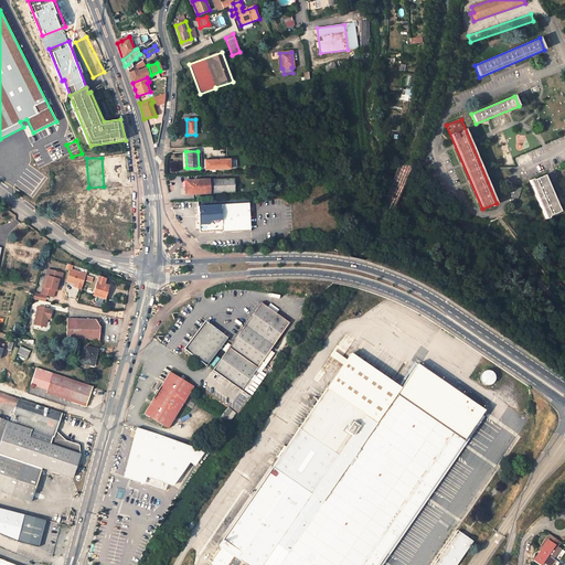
[(226,160),(202,160),(202,170),(228,168),(226,160)]
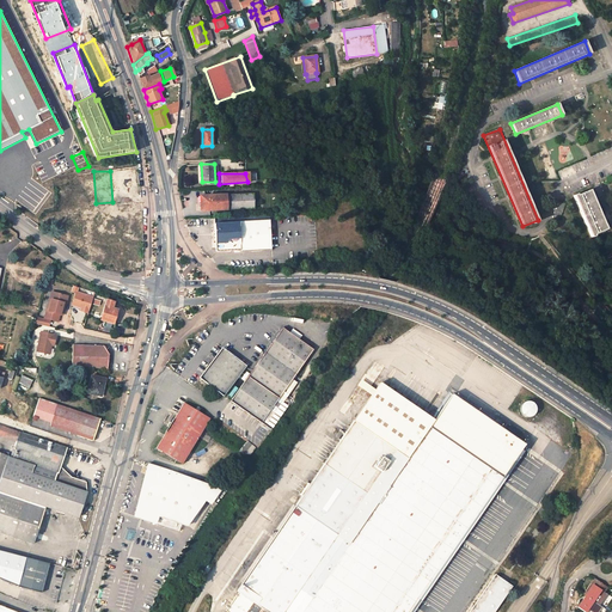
[(16,182),(5,185),(8,199),(19,195),(16,182)]
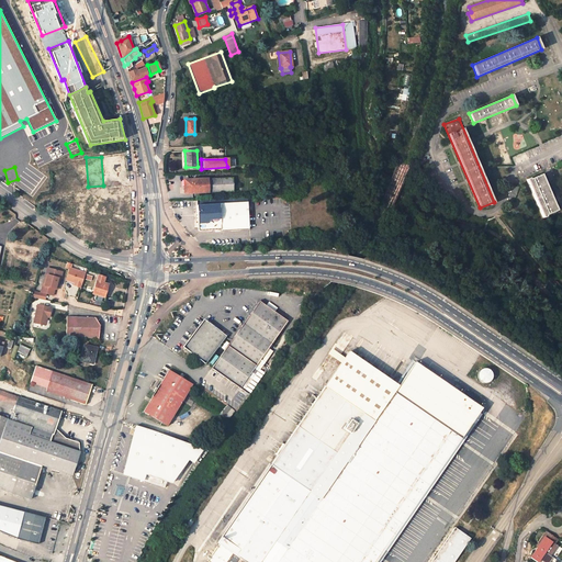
[(527,180),(542,216),(557,210),(541,173),(527,180)]
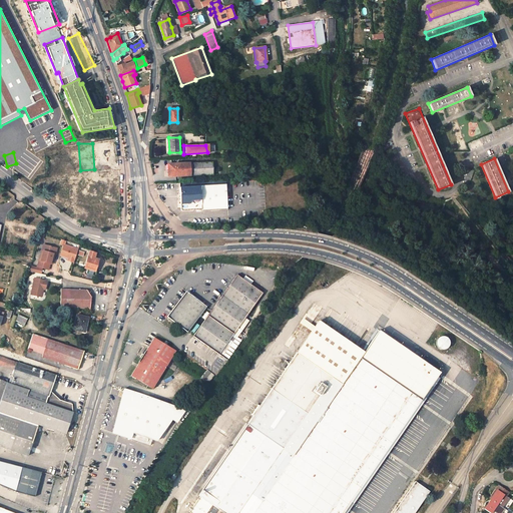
[(168,164),(169,176),(213,175),(212,162),(168,164)]
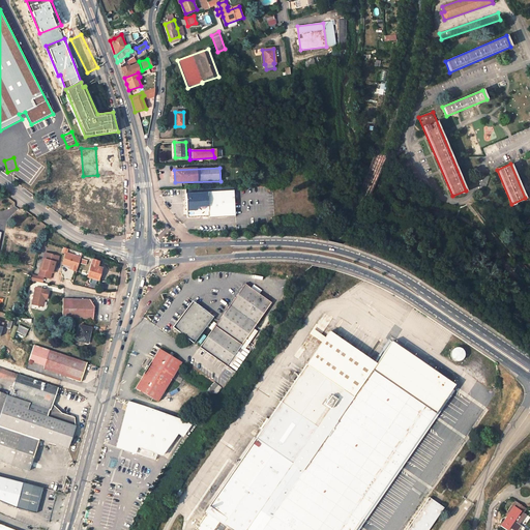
[(100,216),(106,192),(86,187),(81,212),(100,216)]
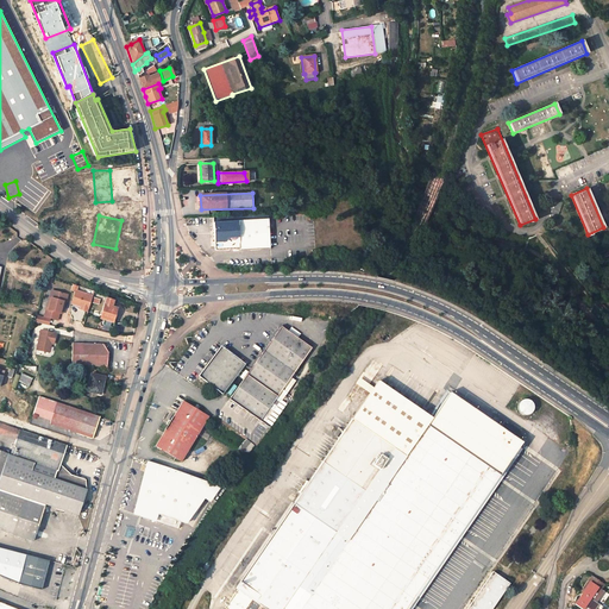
[(262,227),(262,232),(238,233),(238,221),(268,220),(268,215),(221,218),(221,223),(217,223),(218,250),(263,248),(262,239),(276,239),(275,226),(262,227)]
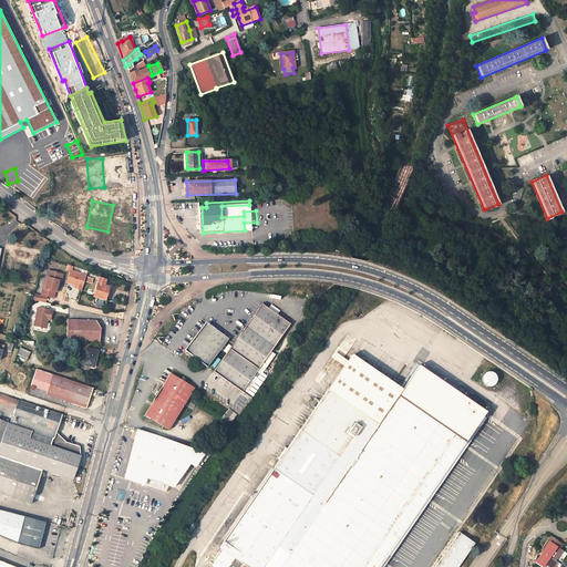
[(62,202),(61,213),(85,215),(85,203),(62,202)]
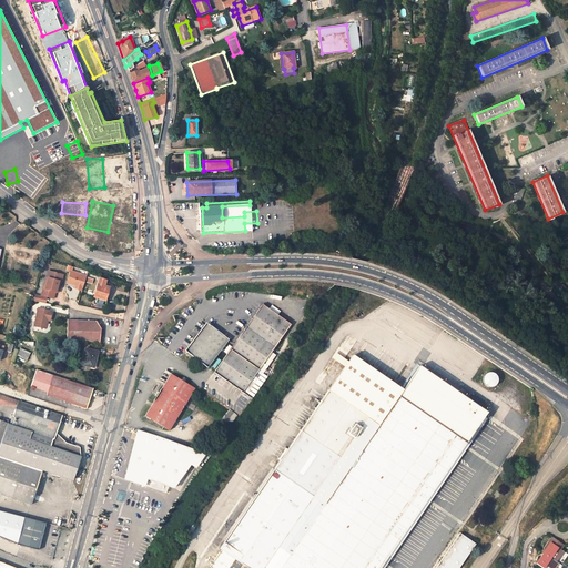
[(115,245),(117,229),(108,227),(107,244),(115,245)]
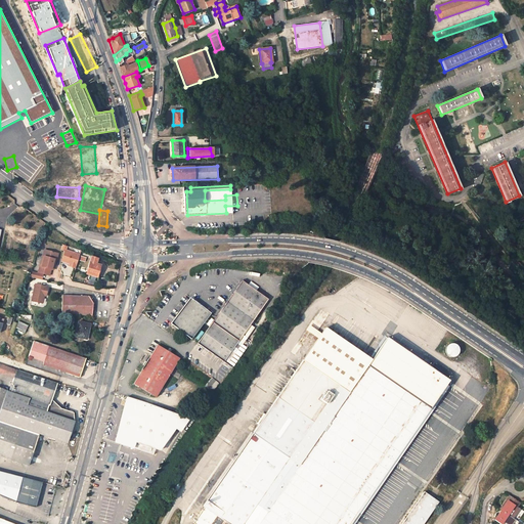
[(75,265),(79,255),(64,250),(66,246),(61,245),(60,250),(63,251),(60,261),(69,263),(70,263),(75,265)]
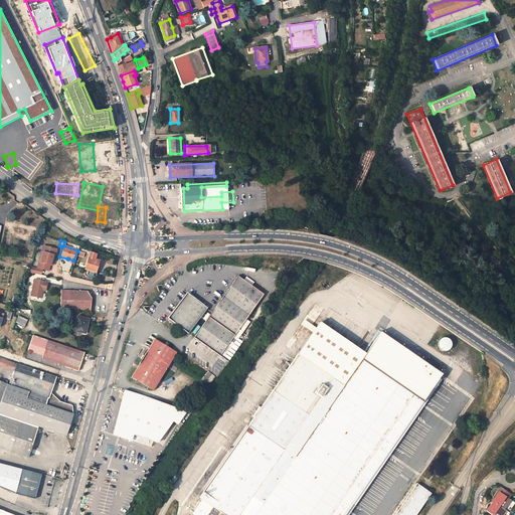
[(40,262),(38,262),(37,268),(47,271),(49,265),(52,254),(54,255),(56,249),(46,246),(44,252),(43,251),(40,262)]
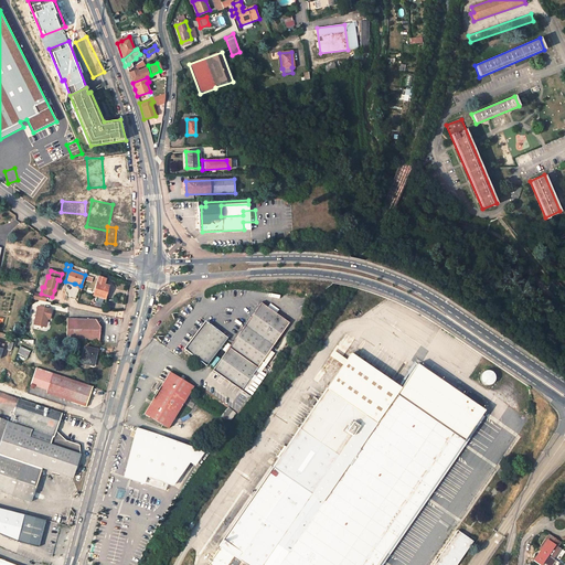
[(104,279),(104,277),(99,275),(93,297),(97,298),(96,302),(103,305),(108,287),(103,285),(105,279),(104,279)]
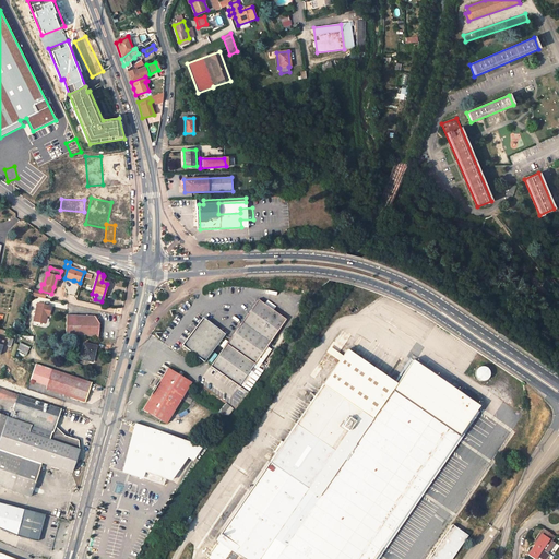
[(32,296),(44,298),(45,293),(33,289),(32,296)]
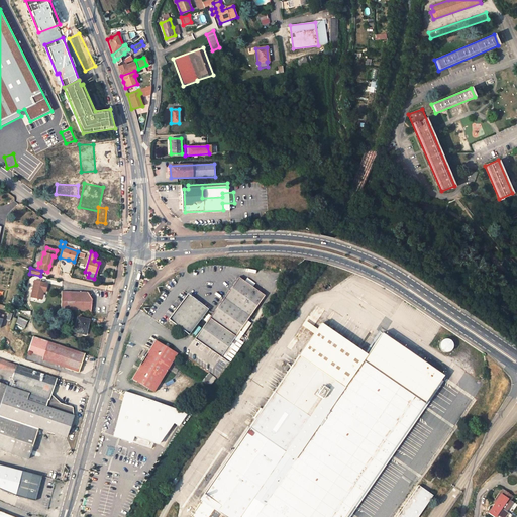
[(221,302),(195,337),(219,355),(266,296),(240,277),(222,301),(221,302)]
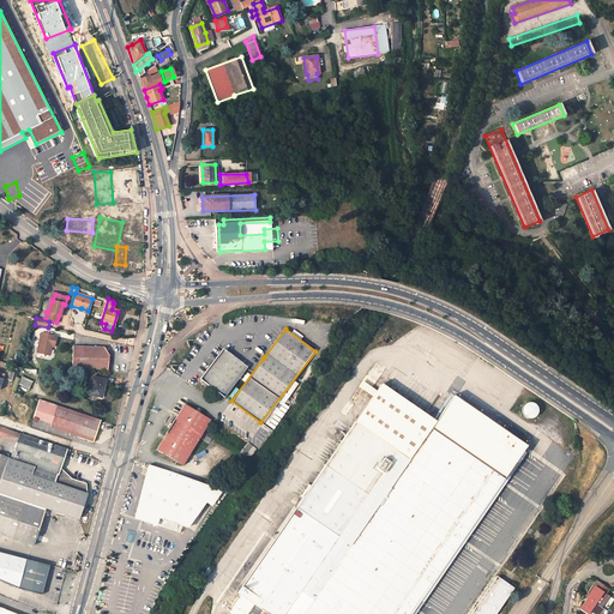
[(56,336),(41,333),(36,353),(49,355),(50,347),(54,347),(56,336)]
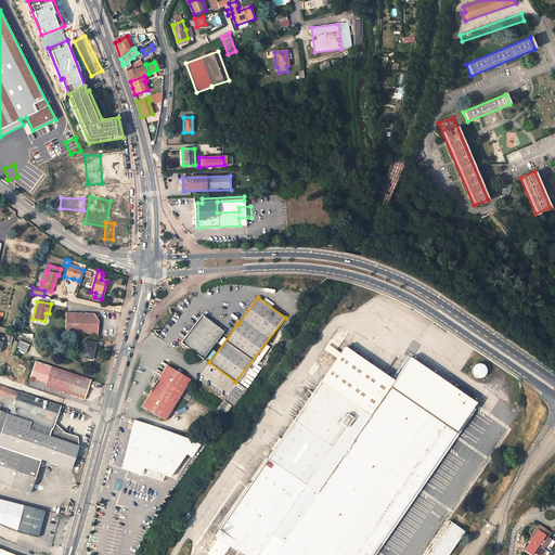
[(64,334),(97,335),(98,322),(93,314),(65,313),(64,334)]
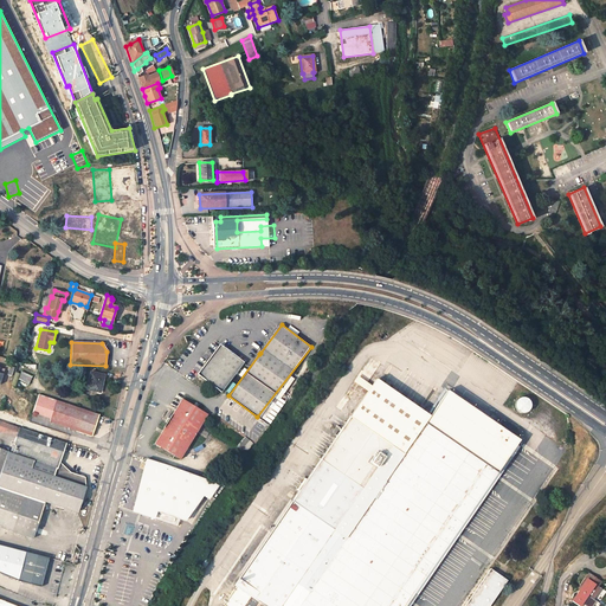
[(245,361),(244,360),(223,342),(199,371),(221,389),(245,361)]
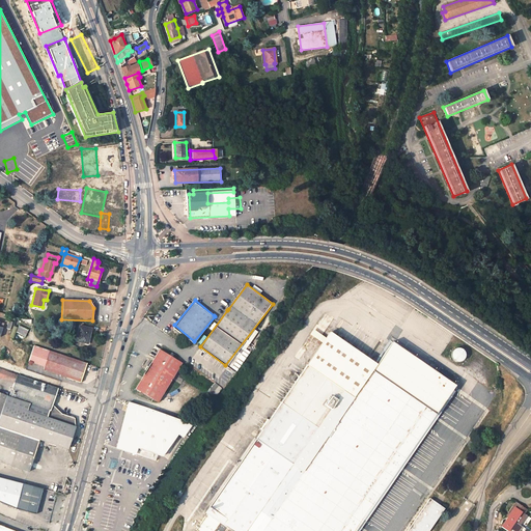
[(14,326),(6,348),(10,350),(18,328),(14,326)]
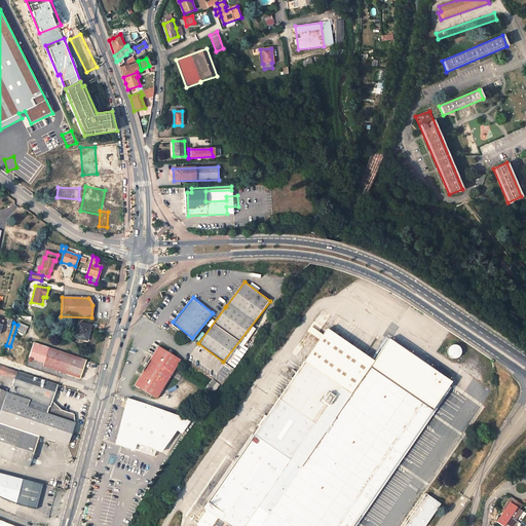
[(88,333),(89,326),(78,323),(75,336),(84,338),(85,332),(88,333)]
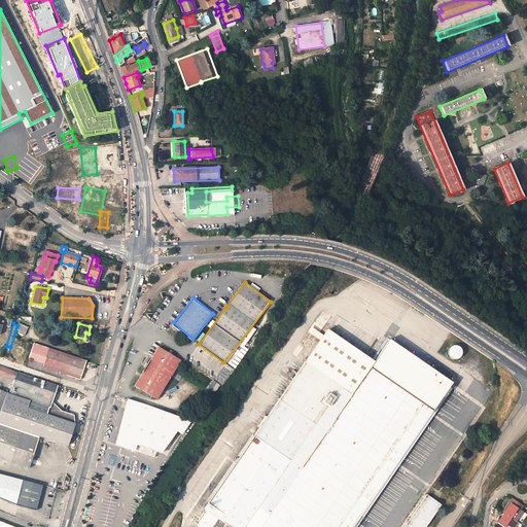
[(321,340),(324,336),(311,327),(309,331),(321,340)]
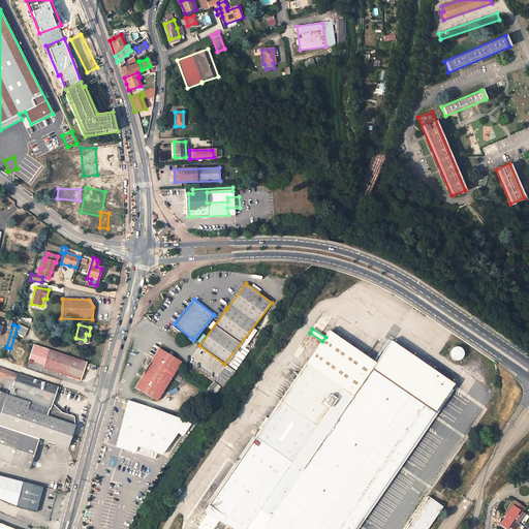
[(376,364),(375,363),(371,361),(370,360),(367,358),(366,358),(364,355),(360,352),(359,351),(354,349),(350,346),(347,343),(345,342),(342,340),(339,338),(337,336),(336,336),(334,335),(334,334),(331,332),(330,331),(325,337),(322,341),(306,365),(302,370),(223,483),(218,478),(213,485),(219,489),(205,508),(218,518),(209,528),(352,528),(454,386),(391,343),(376,364)]
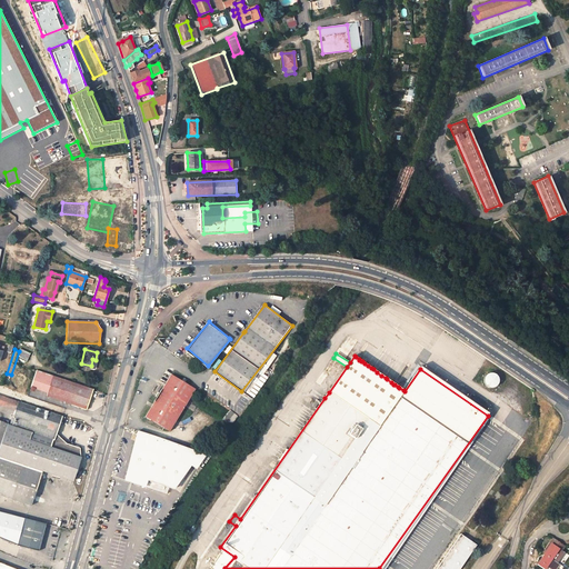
[(480,380),(489,389),(499,380),(490,370),(480,380)]
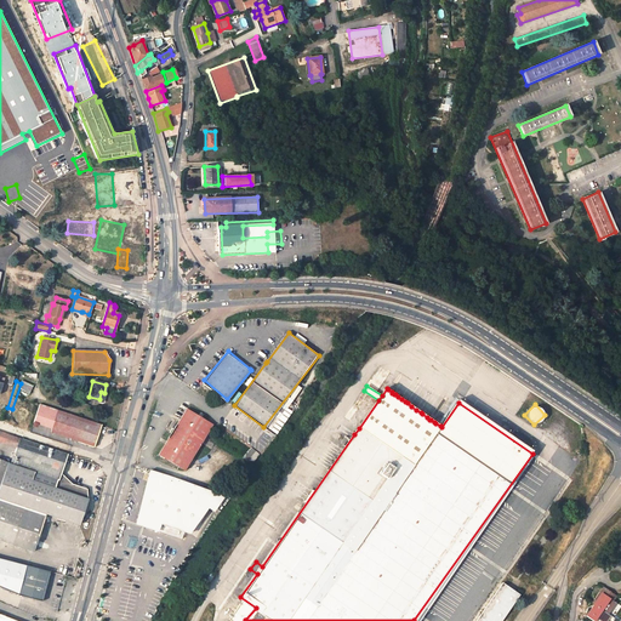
[(181,469),(211,423),(186,406),(155,454),(181,469)]
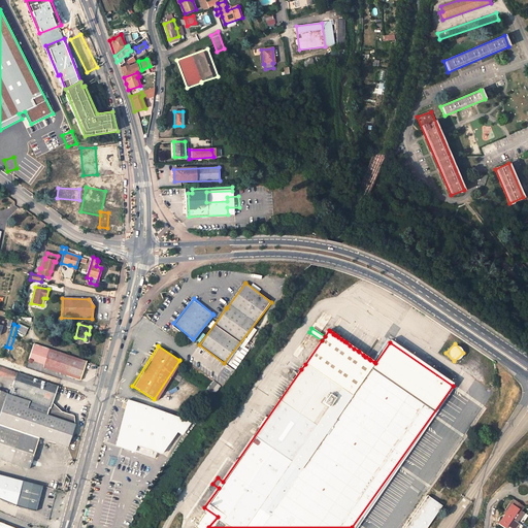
[(86,363),(50,350),(42,367),(79,380),(86,363)]
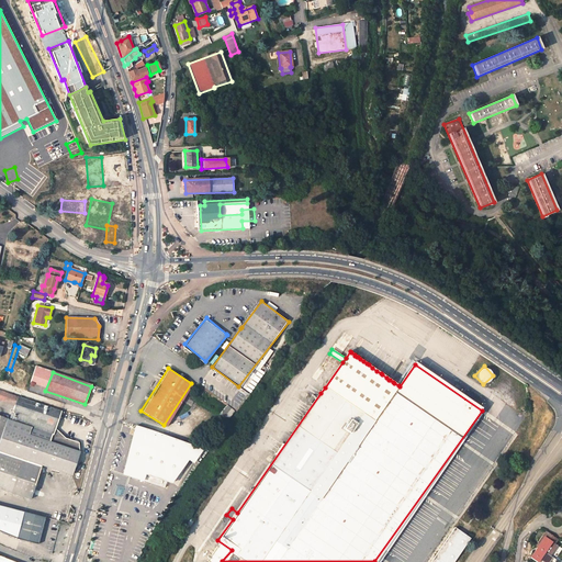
[(0,390),(0,406),(12,411),(10,419),(0,415),(0,487),(31,498),(43,465),(71,474),(71,472),(79,452),(78,442),(66,438),(56,427),(62,411),(18,395),(0,390)]
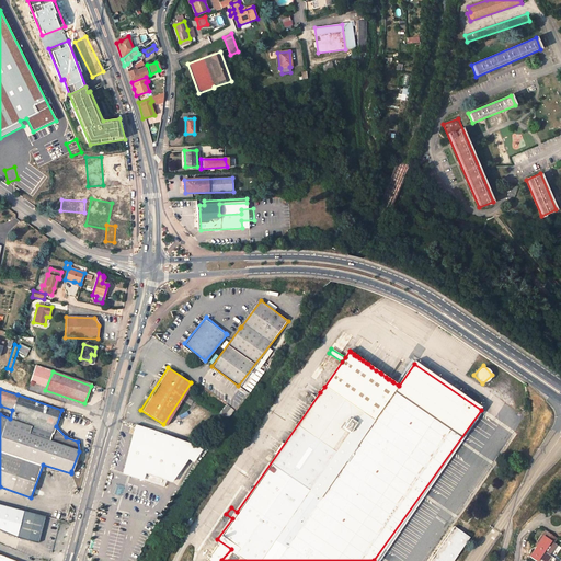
[(471,390),(466,398),(474,403),(479,396),(471,390)]
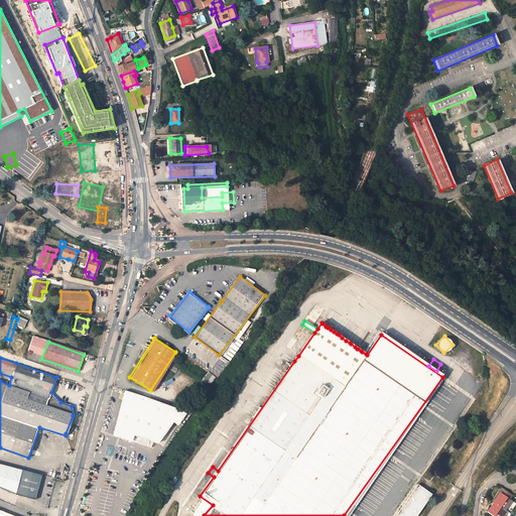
[(206,369),(201,376),(200,378),(207,383),(213,375),(206,369)]
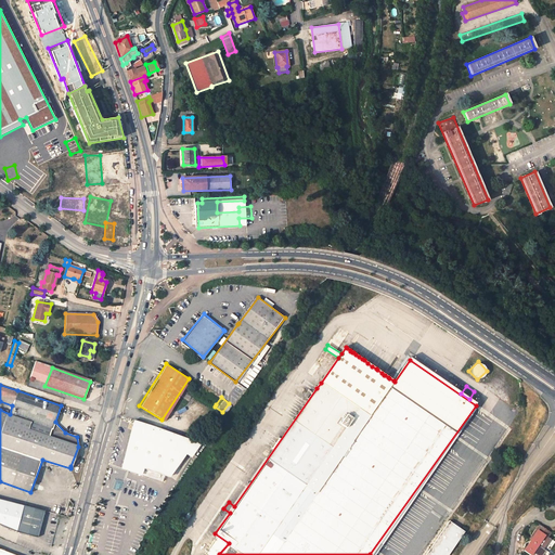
[(201,443),(133,420),(119,468),(140,475),(141,474),(162,481),(164,475),(169,477),(185,454),(190,457),(201,443)]
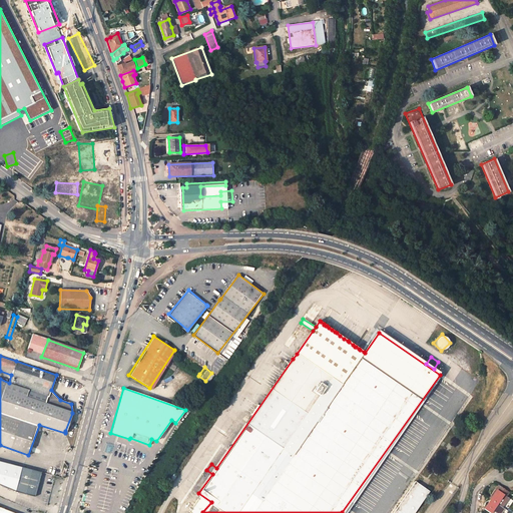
[(16,491),(34,496),(41,471),(19,466),(17,472),(21,473),(16,491)]
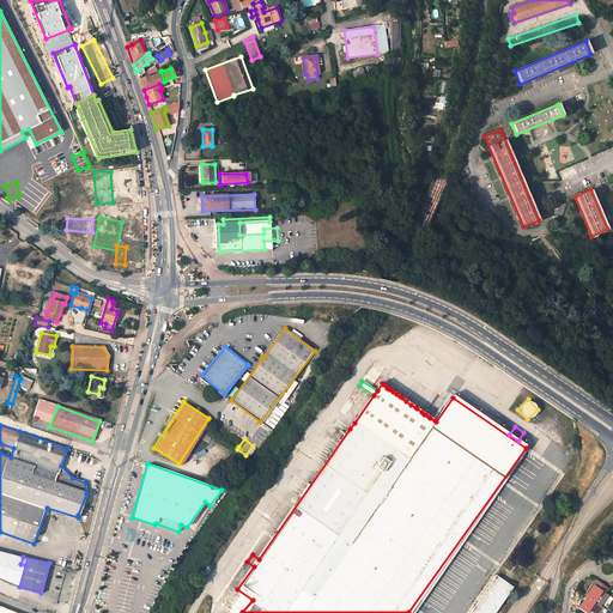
[(493,612),(513,588),(495,576),(468,612),(493,612)]
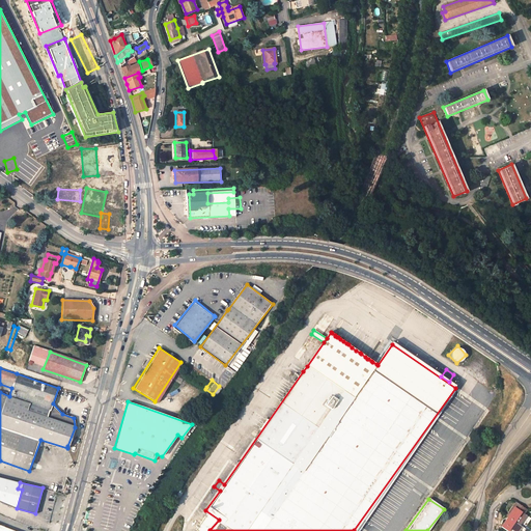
[(508,518),(515,522),(518,523),(527,509),(515,502),(513,506),(514,507),(508,518)]
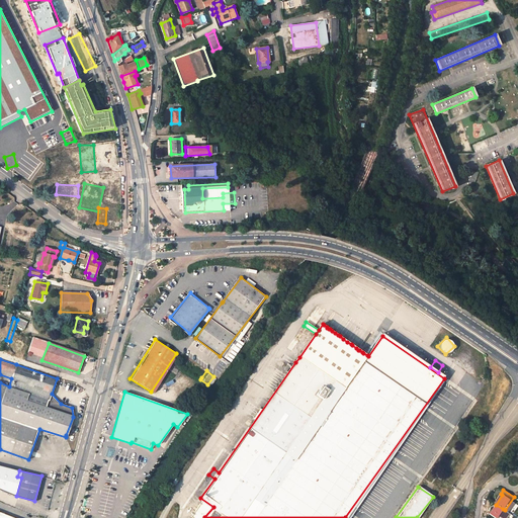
[(501,494),(494,504),(496,505),(502,495),(501,494)]
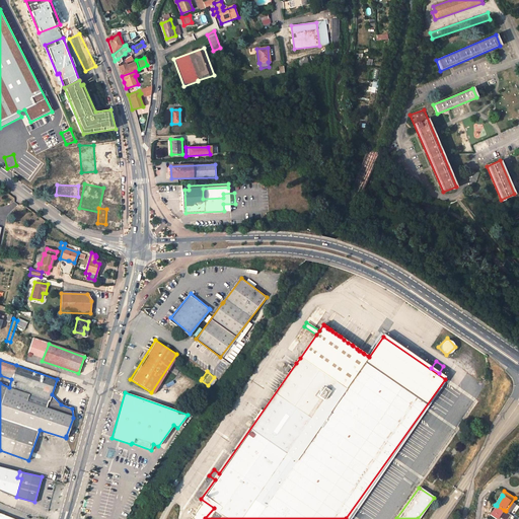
[(497,518),(504,510),(497,506),(491,515),(497,518)]
